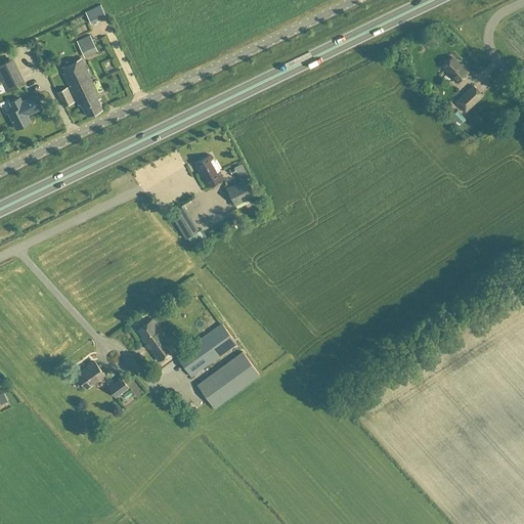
[(100,7),(85,14),(90,25),(105,17),(100,7)]
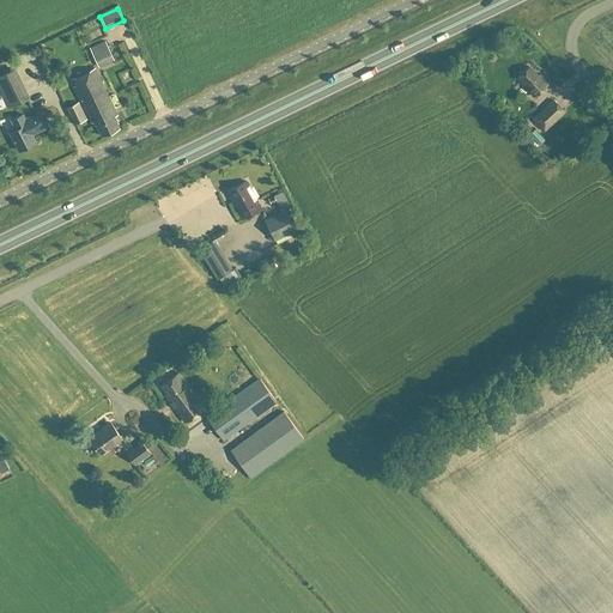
[(107,41),(91,46),(99,67),(115,61),(107,41)]
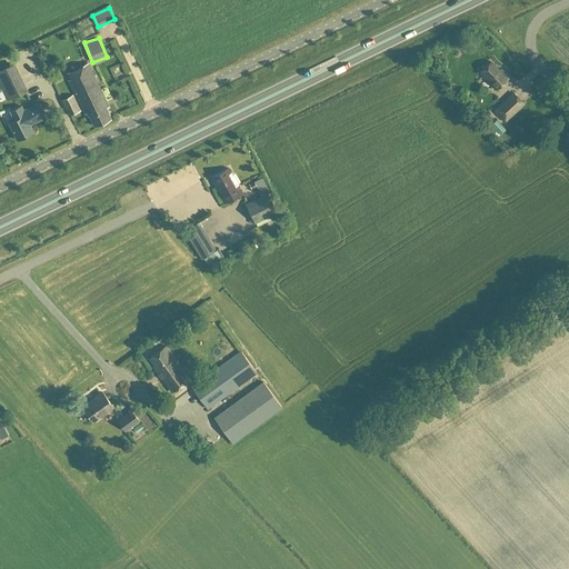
[(496,90),(509,79),(500,70),(499,71),(490,62),(480,73),(496,90)]
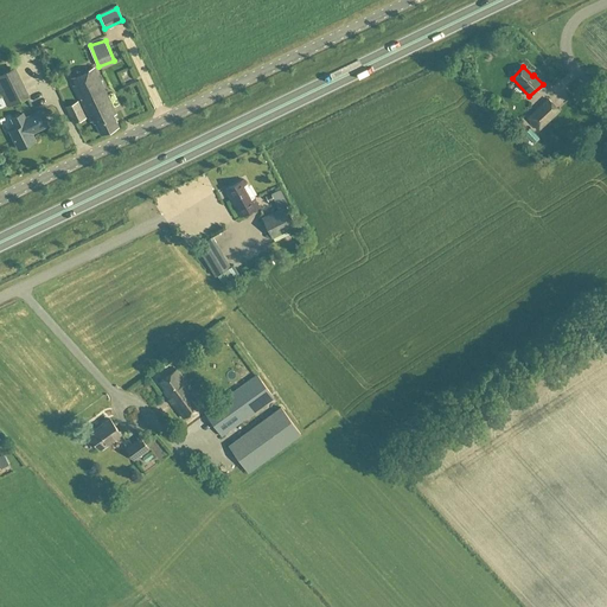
[(29,97),(16,68),(0,75),(0,87),(8,107),(29,97)]
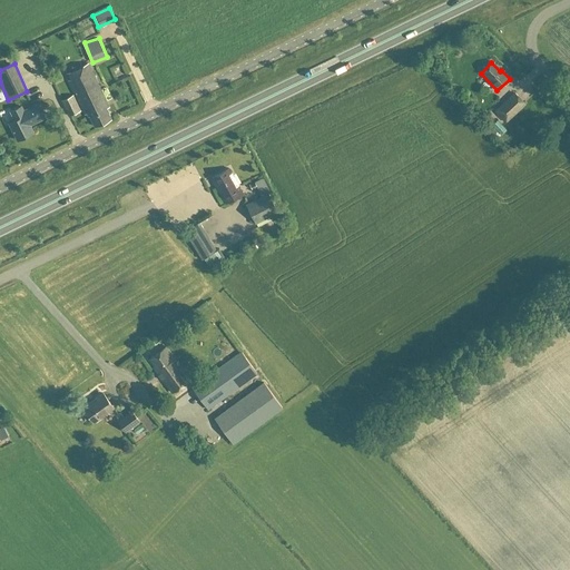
[(84,116),(87,114),(94,127),(110,119),(106,109),(109,108),(88,64),(68,74),(70,80),(68,81),(84,116)]
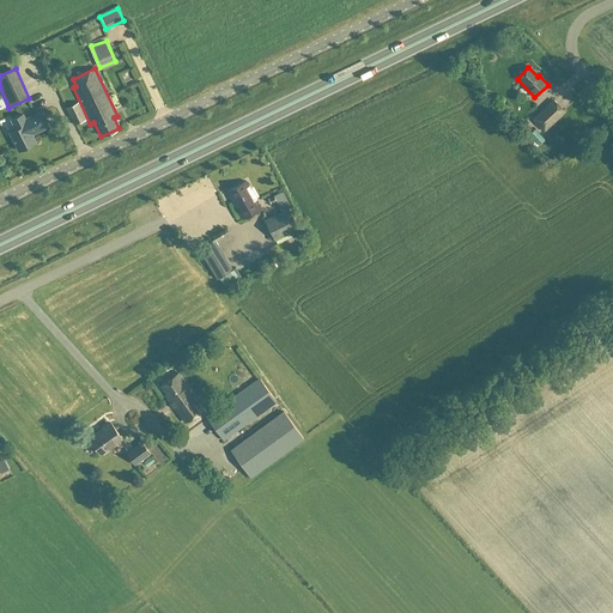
[(533,120),(544,132),(564,113),(553,101),(533,120)]
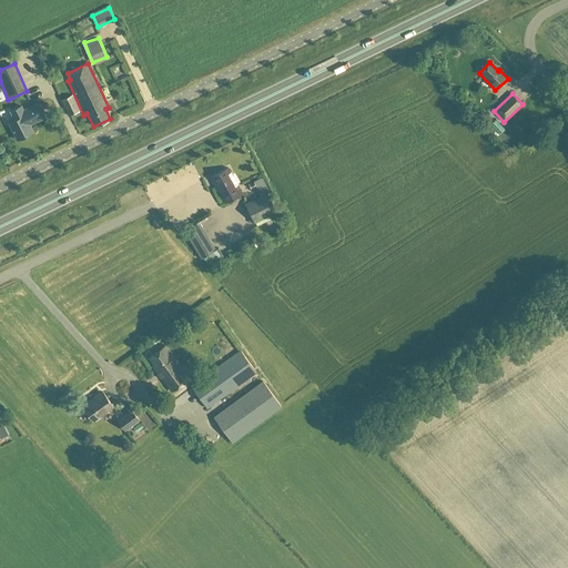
[(79,111),(72,97),(61,102),(68,117),(79,111)]
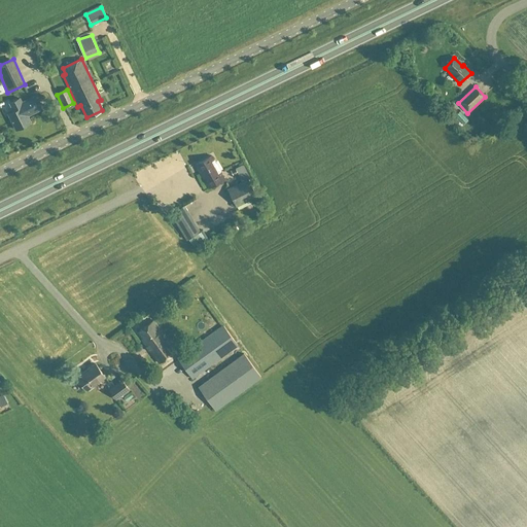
[(30,124),(27,116),(42,109),(37,97),(22,103),(20,99),(10,103),(13,111),(8,113),(15,130),(30,124)]
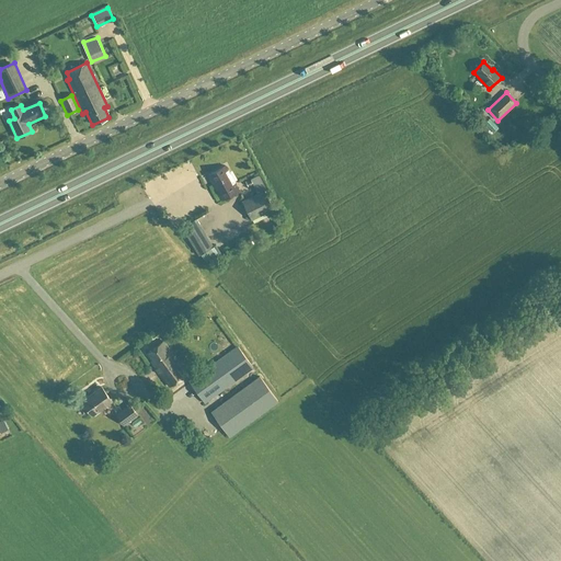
[(221,201),(239,192),(225,167),(207,176),(221,201)]
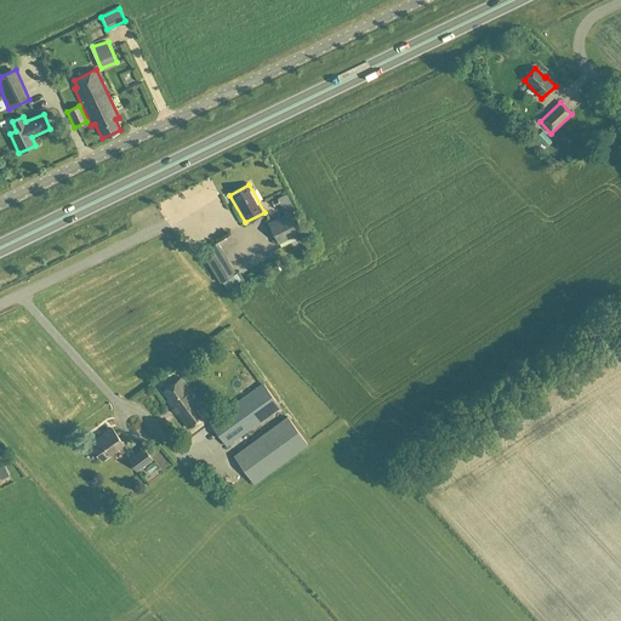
[(278,245),(302,233),(292,212),(268,223),(278,245)]
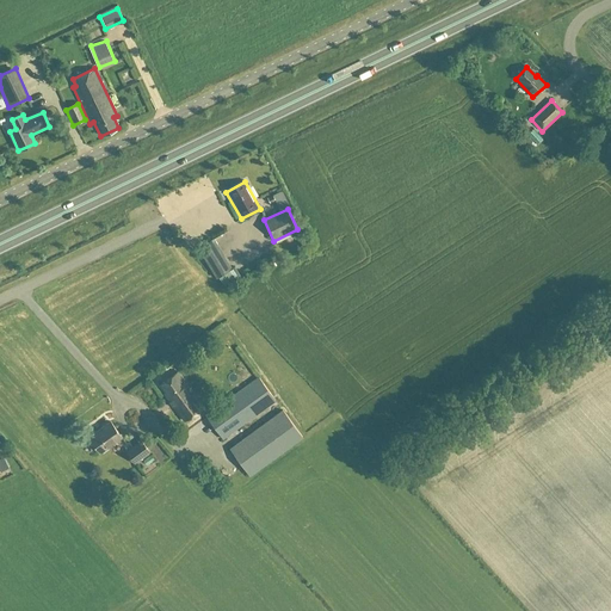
[(230,270),(211,240),(199,248),(218,278),(230,270)]
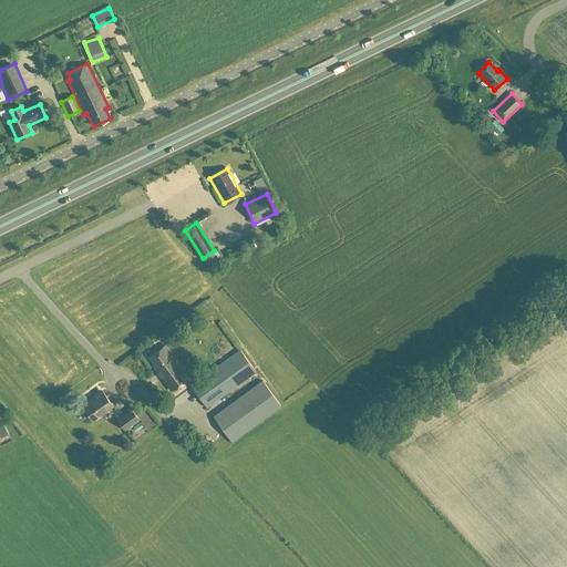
[(171,391),(188,378),(165,346),(148,357),(154,364),(152,366),(171,391)]
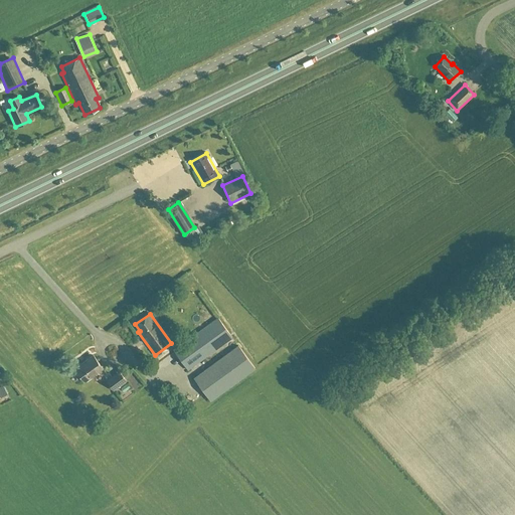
[(173,350),(188,370),(212,353),(231,339),(232,338),(217,319),(173,350)]
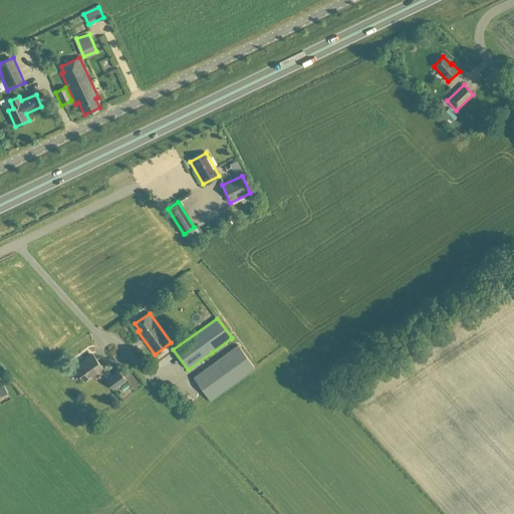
[(237,345),(193,377),(210,401),(254,368),(237,345)]
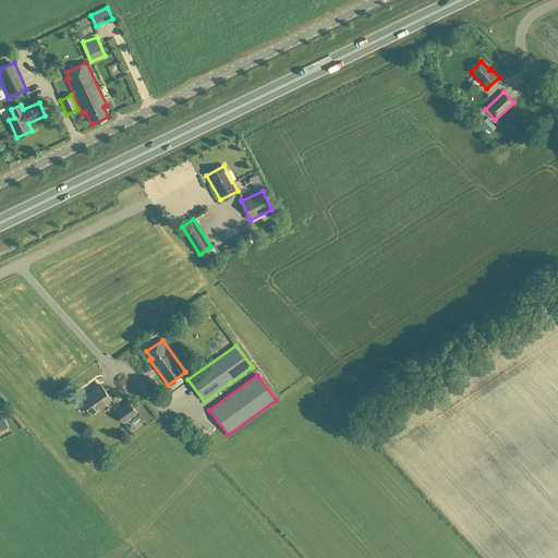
[(82,400),(77,403),(77,405),(82,411),(83,411),(87,408),(92,414),(111,400),(100,386),(82,400)]
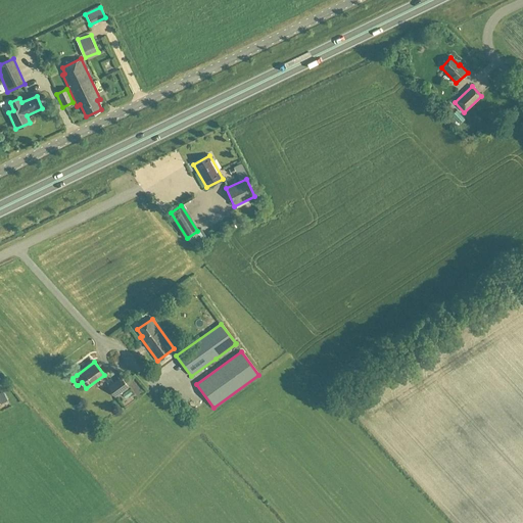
[(121,378),(108,387),(114,396),(128,387),(121,378)]
